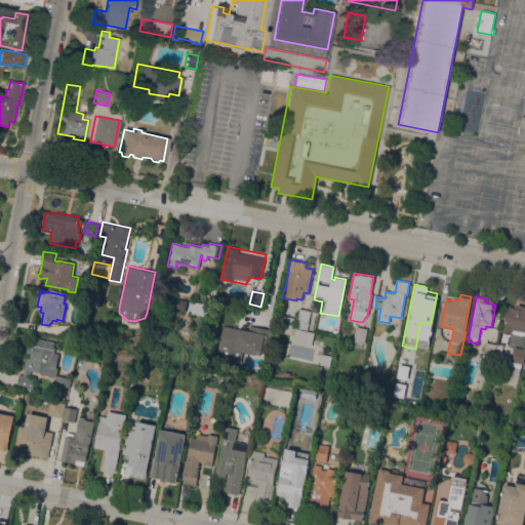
[(185,311),(178,310),(178,312),(174,311),(174,309),(168,308),(170,297),(187,300),(185,311)]
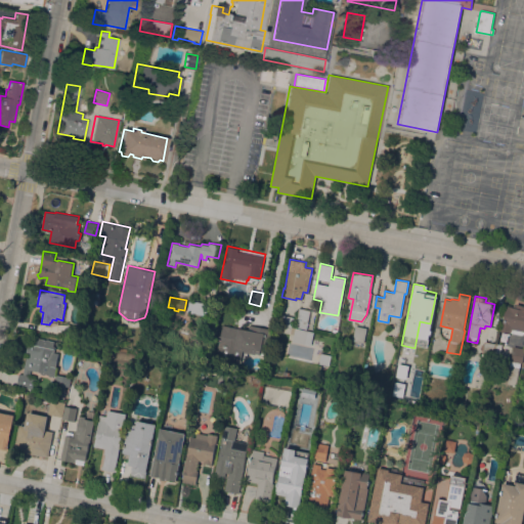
[(207,303),(205,314),(186,311),(188,300),(207,303)]
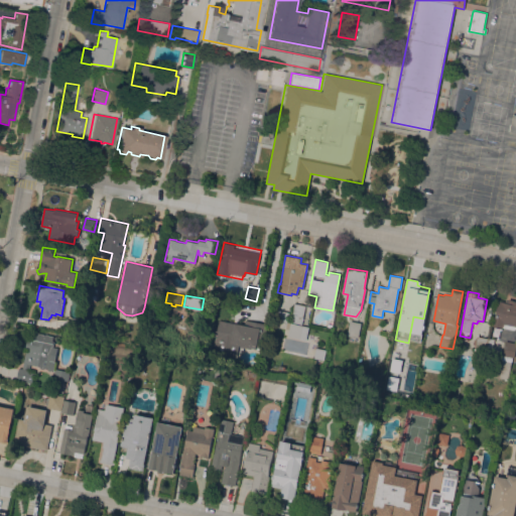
[(493,326),(494,317),(495,317),(498,300),(504,301),(504,302),(505,302),(505,299),(508,300),(508,298),(511,299),(515,300),(515,328),(515,329),(513,330),(493,326)]
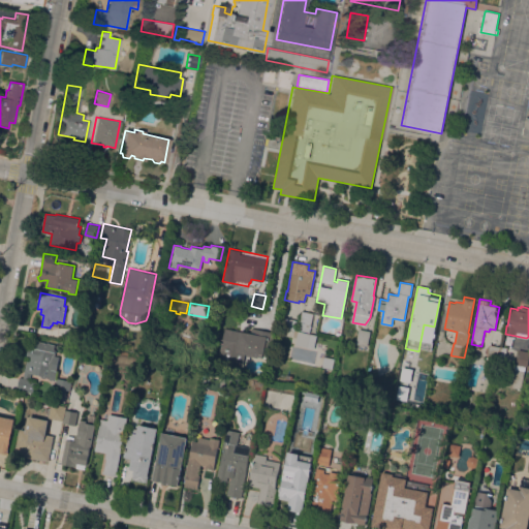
[(309,332),(298,329),(302,310),(313,313),(309,332)]
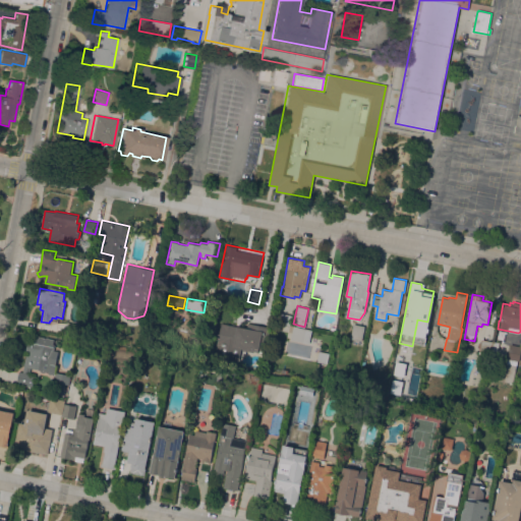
[(292,315),(289,326),(277,324),(279,312),(292,315)]
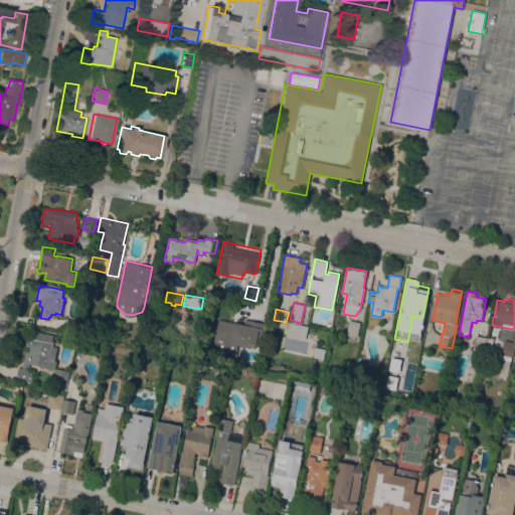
[(78,320),(76,333),(63,330),(65,318),(78,320)]
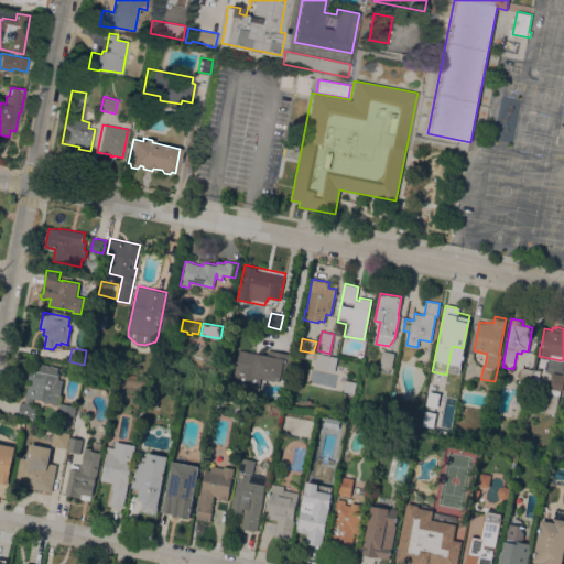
[(293,354),(288,381),(280,379),(280,380),(275,380),(274,381),(262,378),(263,377),(261,377),(259,389),(232,383),(239,349),(268,355),(269,349),(293,354)]
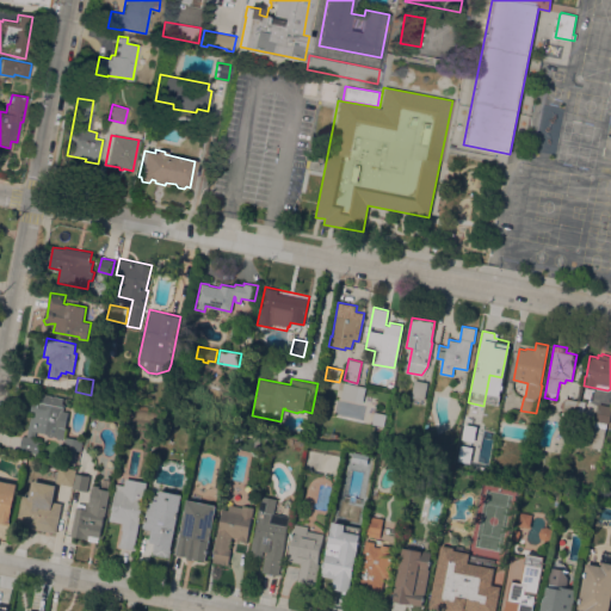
[(424,400),(412,396),(414,380),(427,382),(424,400)]
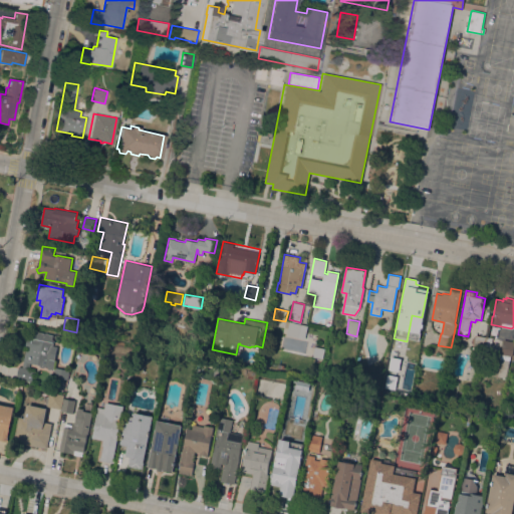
[(304,338),(286,334),(289,321),(307,325),(304,338)]
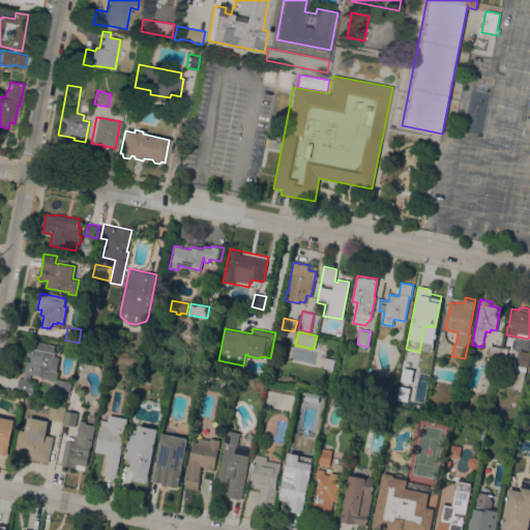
[(69,391),(66,390),(63,403),(55,401),(56,399),(54,398),(55,391),(57,391),(58,388),(55,388),(56,381),(41,379),(39,376),(31,374),(30,379),(35,381),(32,393),(17,390),(20,377),(23,378),(27,357),(26,357),(30,340),(57,346),(54,357),(59,358),(56,371),(58,371),(57,378),(70,381),(69,391)]
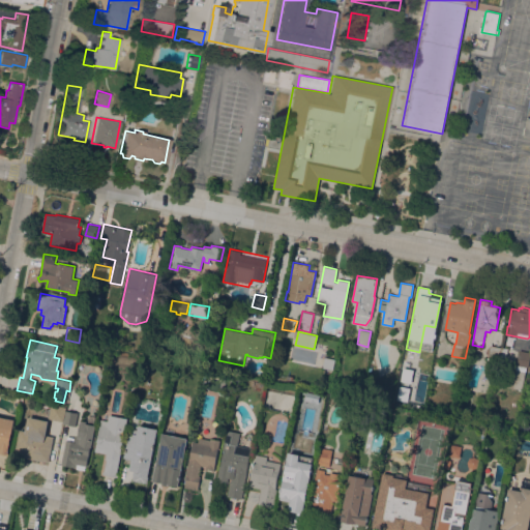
[(500,347),(498,357),(491,356),(490,358),(488,357),(490,345),(500,347)]
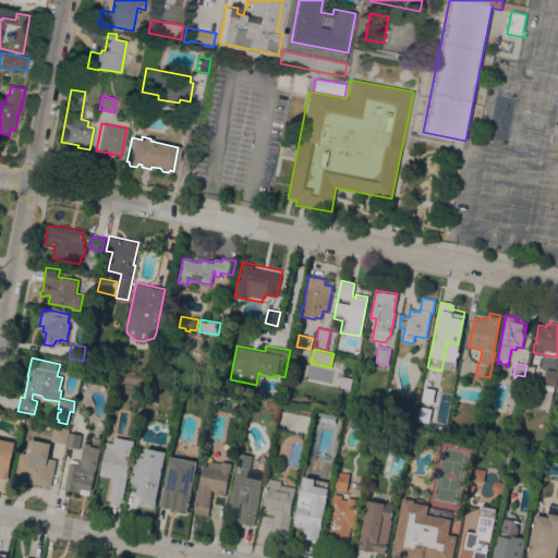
[(549,410),(535,408),(540,383),(544,384),(546,368),(557,371),(556,386),(554,386),(549,410)]
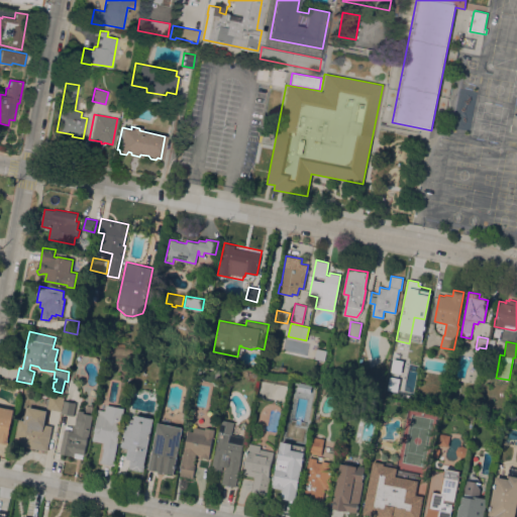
[(324,360),(315,358),(317,348),(326,350),(324,360)]
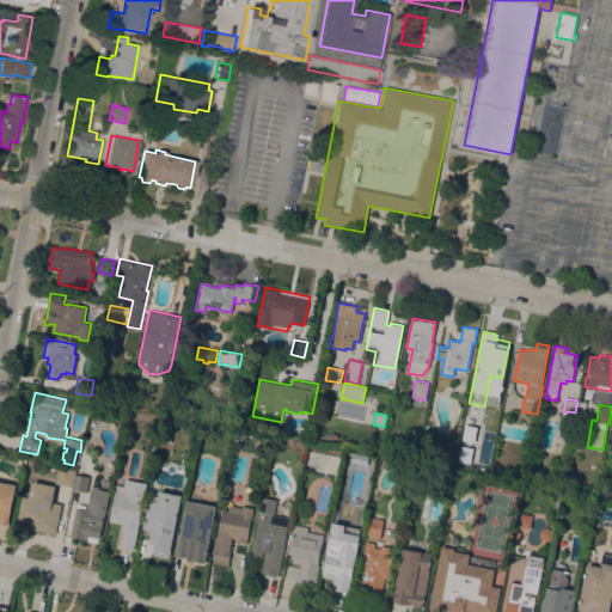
[(73,487),(55,483),(59,466),(77,470),(73,487)]
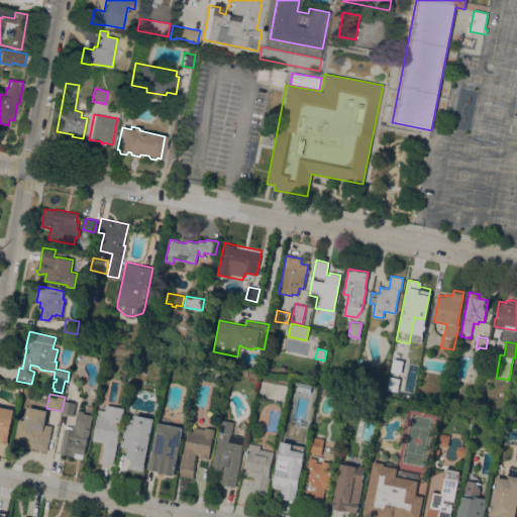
[(73,415),(62,413),(65,400),(76,402),(73,415)]
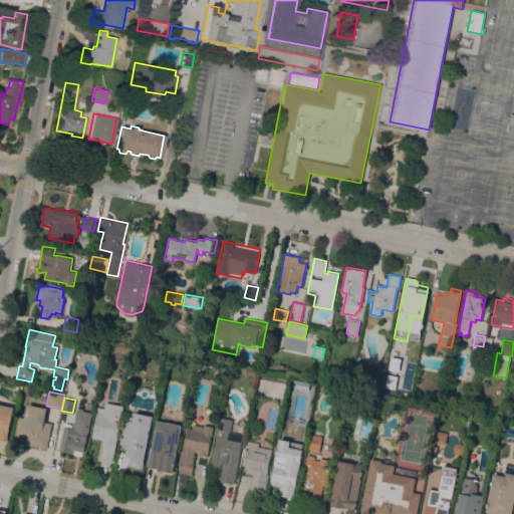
[(123,406),(112,462),(99,460),(99,457),(100,457),(102,448),(101,447),(103,440),(92,438),(98,407),(104,408),(105,402),(123,406)]
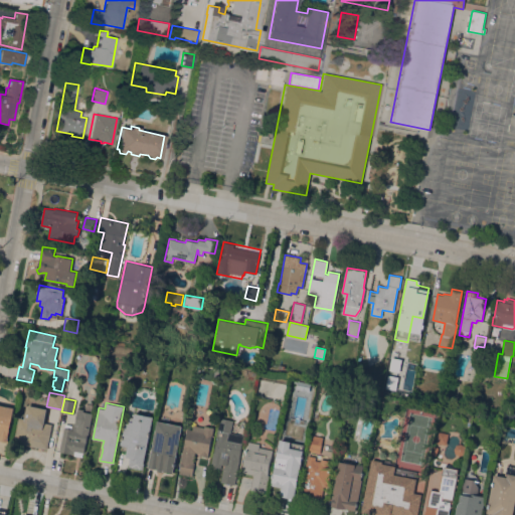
[(0,404),(14,407),(8,442),(0,440),(0,404)]
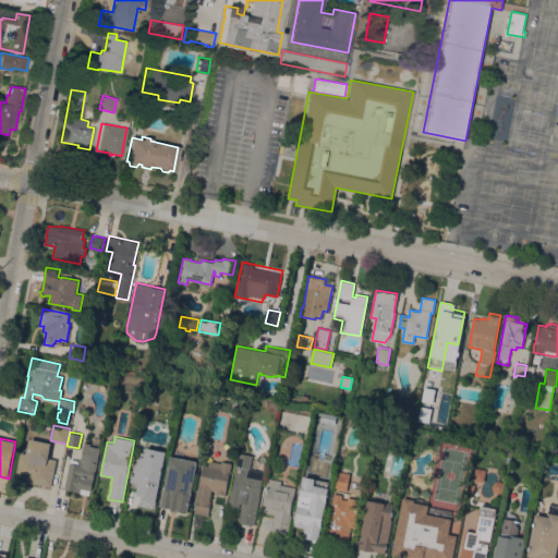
[(96,471),(95,470),(91,490),(91,489),(89,494),(64,489),(70,463),(71,459),(79,460),(79,458),(82,458),(85,443),(91,444),(91,446),(100,448),(96,471)]
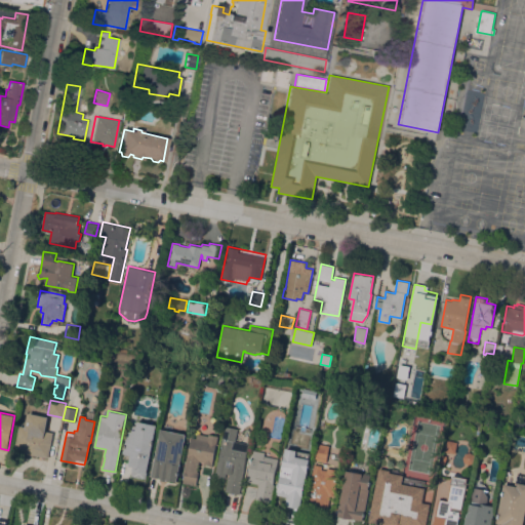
[(48,457),(25,453),(26,451),(14,448),(18,426),(25,427),(27,417),(47,421),(45,431),(53,433),(48,457)]
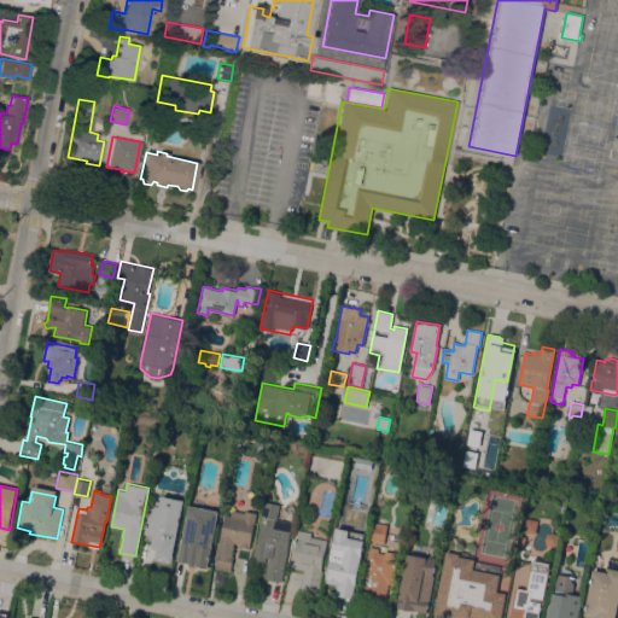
[(172,558),(169,557),(168,563),(153,559),(156,553),(157,549),(151,548),(153,535),(145,534),(150,505),(152,505),(153,500),(161,501),(162,495),(184,500),(172,558)]
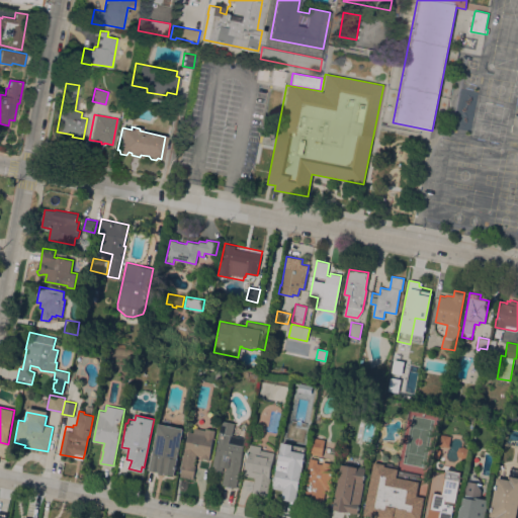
[(241,460),(236,487),(222,485),(225,470),(226,470),(226,467),(223,466),(222,471),(211,469),(214,455),(216,455),(219,439),(218,439),(222,420),(235,423),(232,435),(245,438),(241,460)]
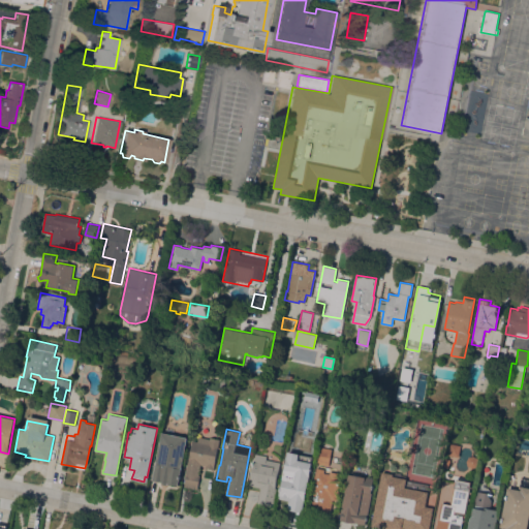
[(178,486),(153,480),(153,479),(151,478),(154,464),(156,464),(162,432),(187,437),(178,486)]
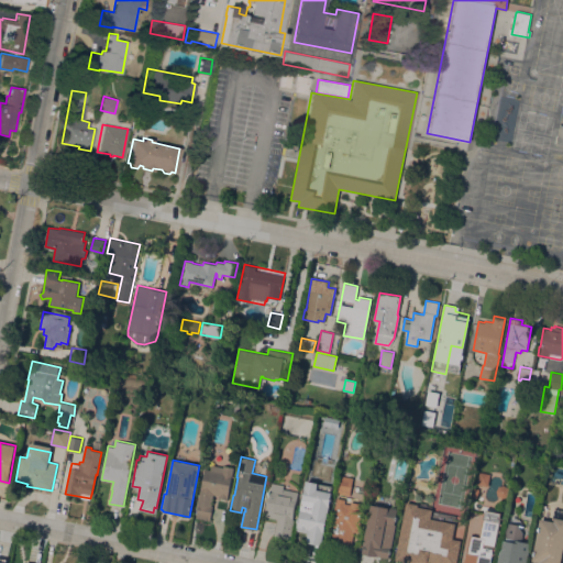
[(223,467),(223,464),(234,466),(232,474),(228,498),(227,498),(227,499),(218,497),(218,495),(213,494),(211,505),(212,505),(210,520),(207,519),(207,520),(195,518),(197,508),(205,468),(210,470),(211,464),(223,467)]
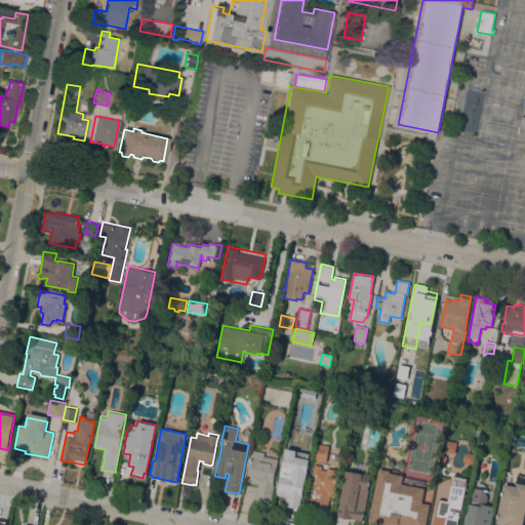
[(306,435),(306,437),(309,437),(299,478),(304,479),(301,488),(295,487),(294,491),(292,491),(289,505),(275,501),(285,454),(291,456),(295,433),(306,435)]
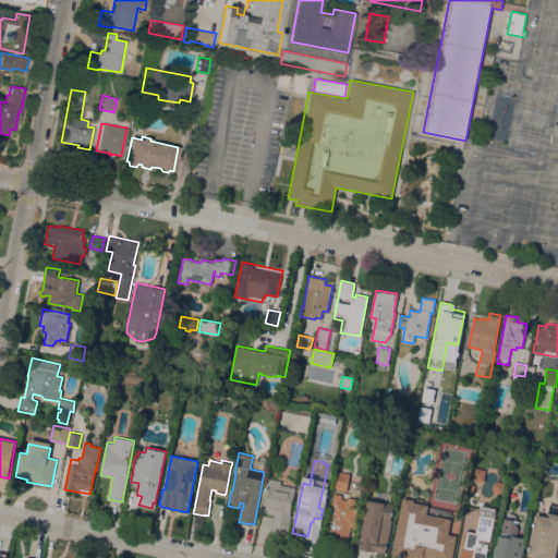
[(483,482),(472,480),(475,468),(486,470),(483,482)]
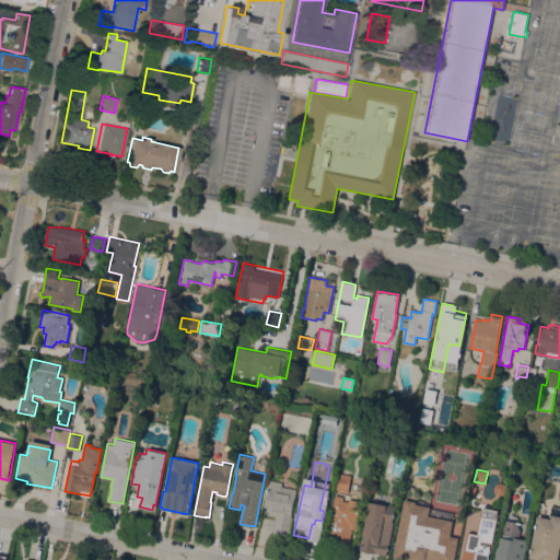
[(335,490),(338,473),(351,475),(348,492),(335,490)]
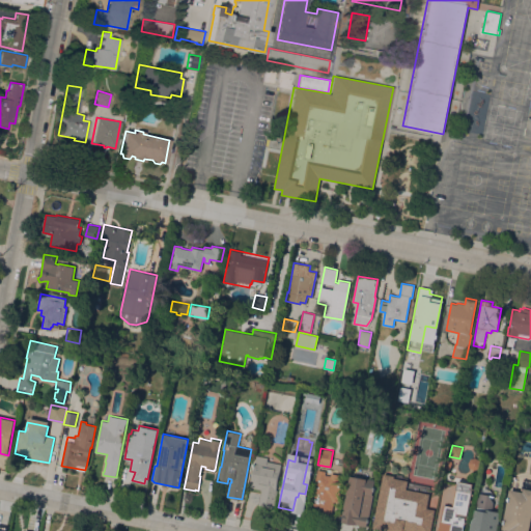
[(268,457),(267,460),(281,464),(276,490),(277,490),(274,507),(258,504),(261,488),(251,486),(256,455),(268,457)]
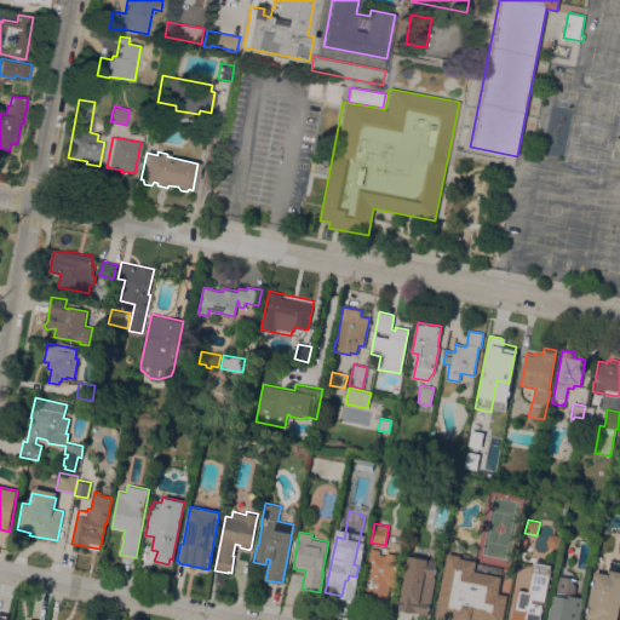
[(394,586),(390,585),(384,612),(359,607),(369,557),(368,557),(371,547),(380,550),(379,554),(386,555),(386,552),(400,555),(394,586)]
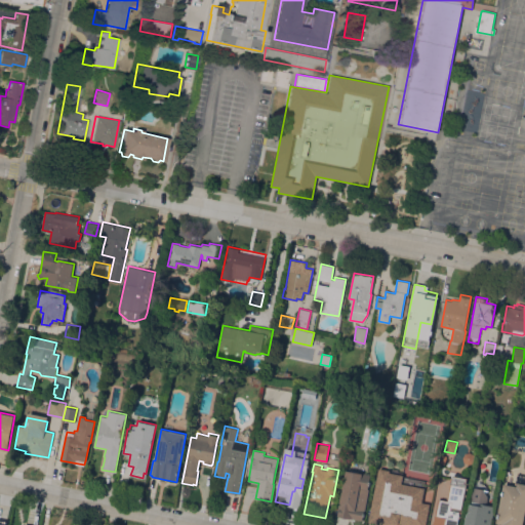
[(378,468),(390,471),(390,472),(403,475),(401,483),(425,488),(421,502),(430,503),(425,524),(402,524),(398,523),(397,524),(382,524),(368,522),(378,468)]
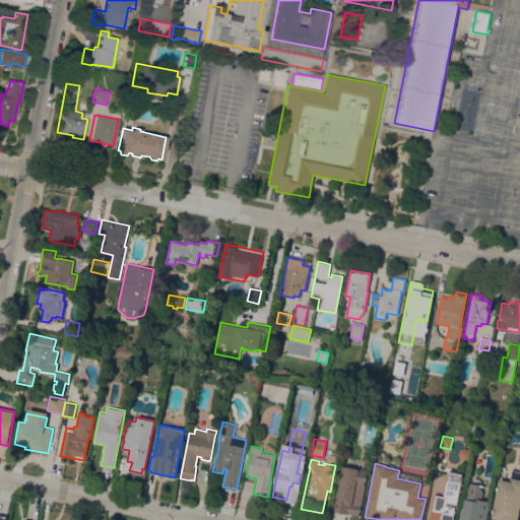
[(343,465),(346,466),(347,464),(355,466),(354,468),(358,469),(358,468),(367,470),(364,489),(361,505),(359,515),(347,513),(347,514),(334,512),(343,465)]
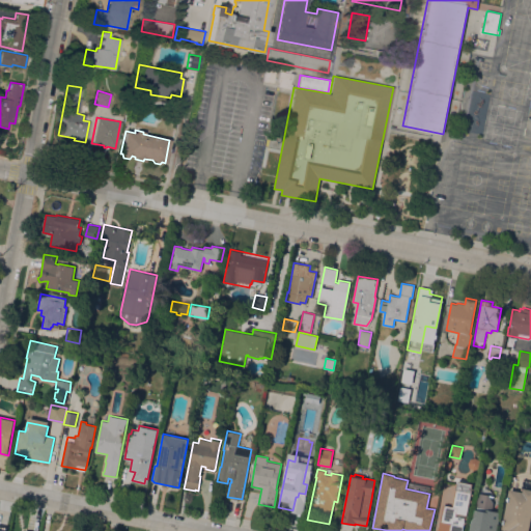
[(530,516),(528,530),(507,530),(508,530),(502,529),(509,490),(521,492),(523,479),(530,480),(530,516)]
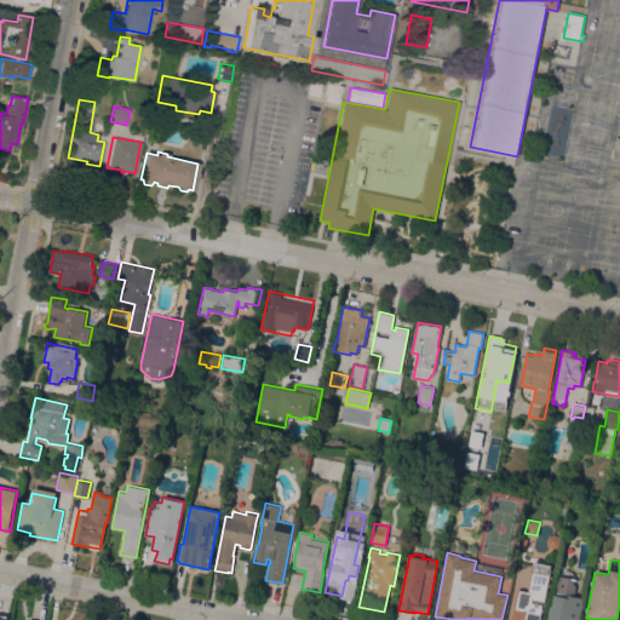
[(510,619),(517,589),(528,591),(532,572),(534,561),(552,564),(545,602),(544,602),(539,619),(510,619)]
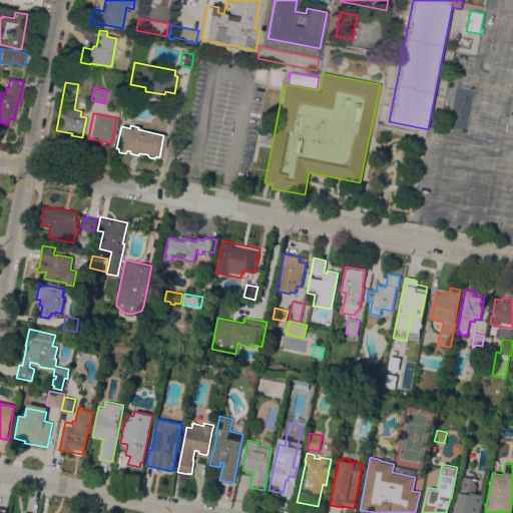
[(475,493),(483,495),(481,505),(479,512),(453,512),(456,502),(457,502),(462,476),(472,477),(477,485),(475,493)]
